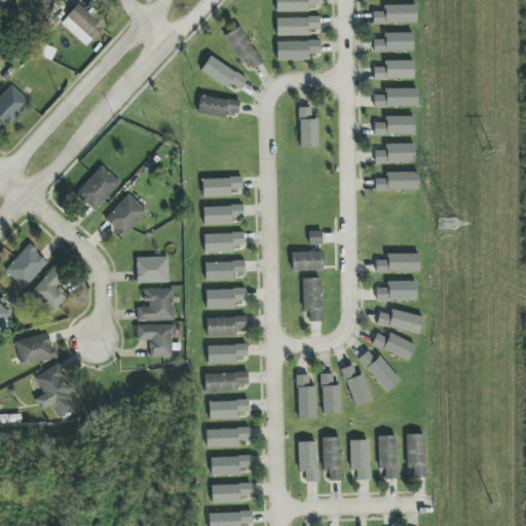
[(28,0),(47,8),(50,0),(28,0)]
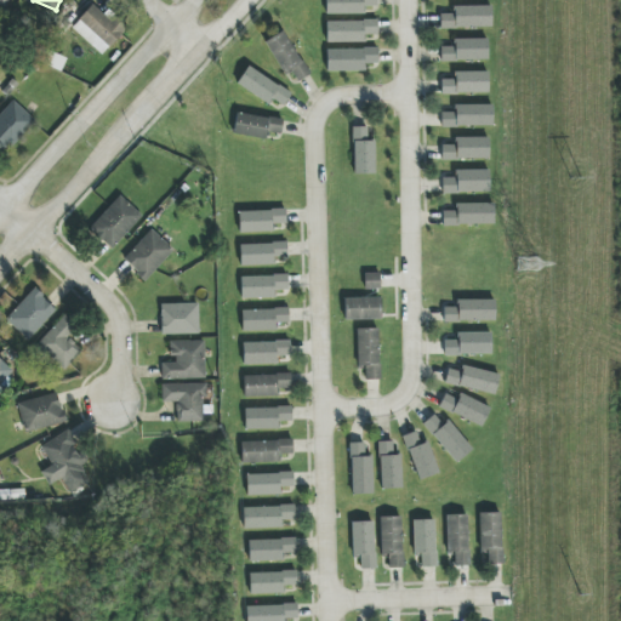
[(376,0),(326,0),(328,15),(364,13),(364,6),(377,6),(376,0)]
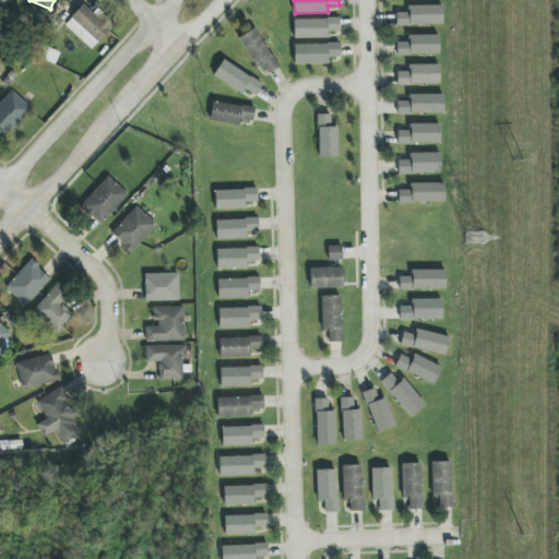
[(64,25),(91,50),(114,26),(100,14),(97,19),(83,4),(64,25)]
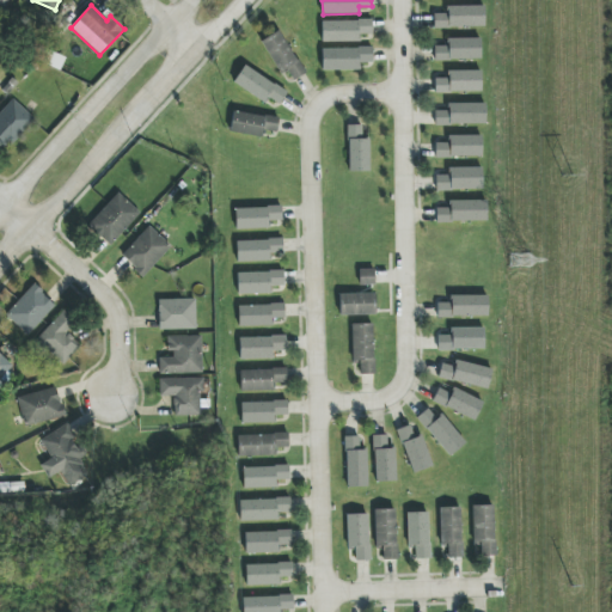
[(484,6),(446,7),(446,13),(433,14),(434,28),(484,28),(484,6)]
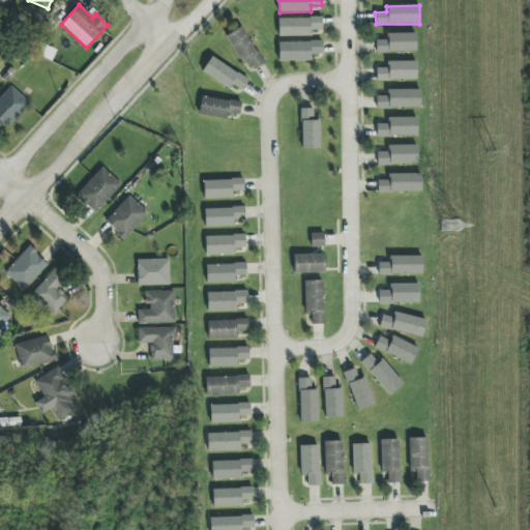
[(278,19),(278,36),(312,36),(312,30),(322,30),(322,18),(278,19)]
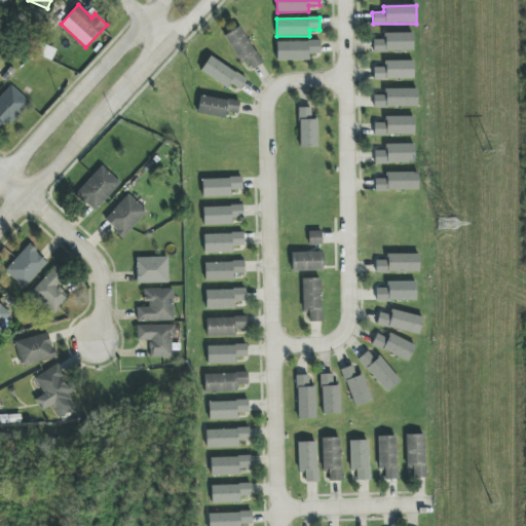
[(262,64),(239,27),(226,35),(249,72),(262,64)]
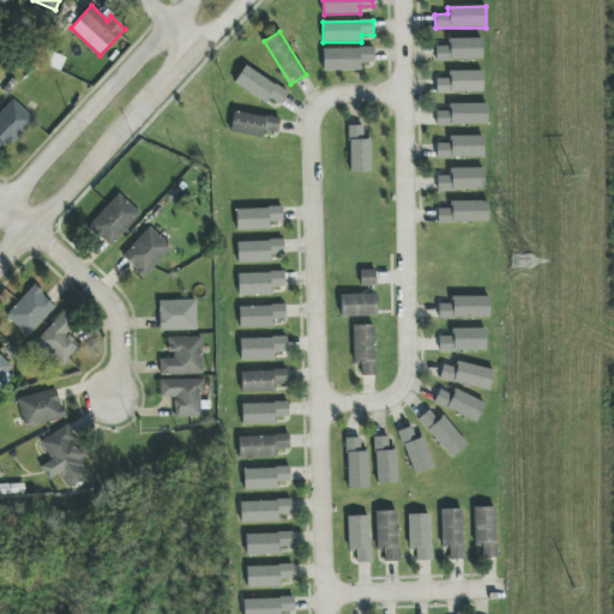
[(482,38),(449,40),(449,47),(435,47),(437,61),(482,60),(482,38)]
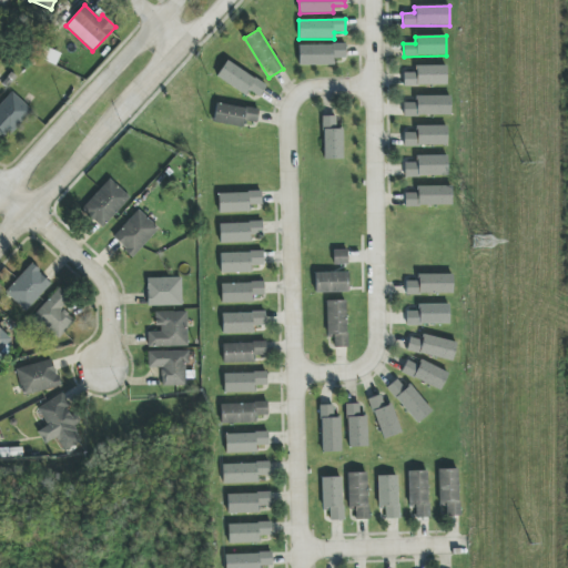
[(300,46),(300,66),(333,66),(333,59),(345,59),(345,46),(300,46)]
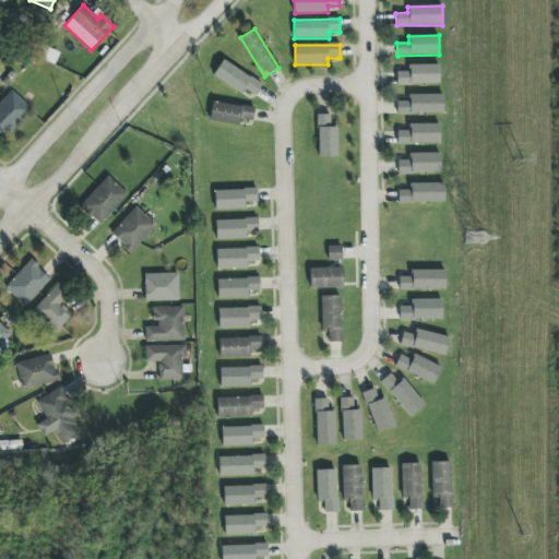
[(244,88),(254,96),(262,84),(223,60),(212,76),(240,94),(244,88)]
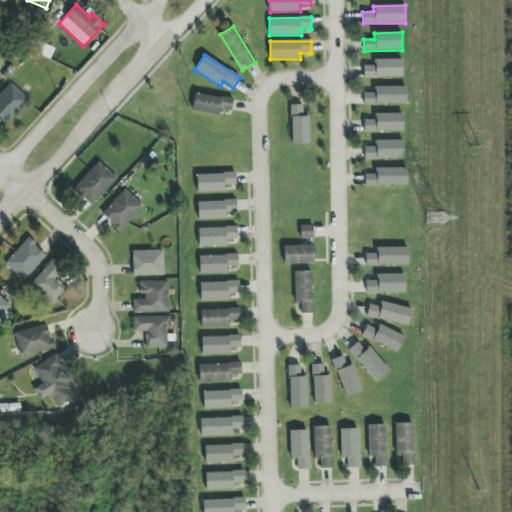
[(363,77),(402,77),(403,60),(374,59),(374,66),(364,65),(363,77)]
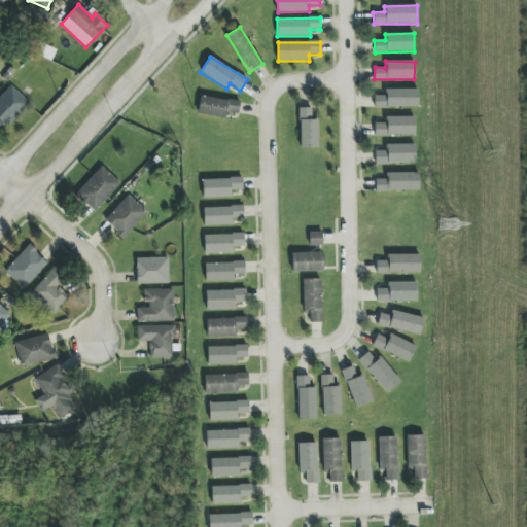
[(29,102),(10,85),(0,97),(0,125),(4,129),(29,102)]
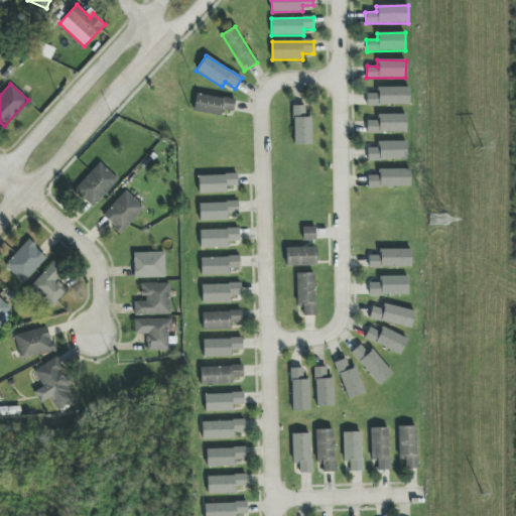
[(409,105),(409,87),(377,88),(377,94),(367,94),(367,106),(409,105)]
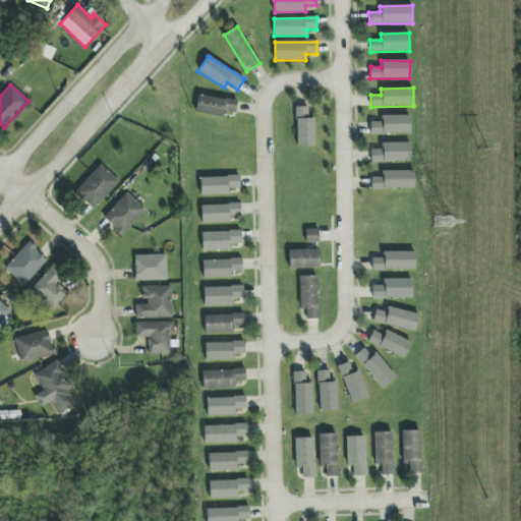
[(237,102),(198,94),(194,112),(223,118),(224,111),(235,113),(237,102)]
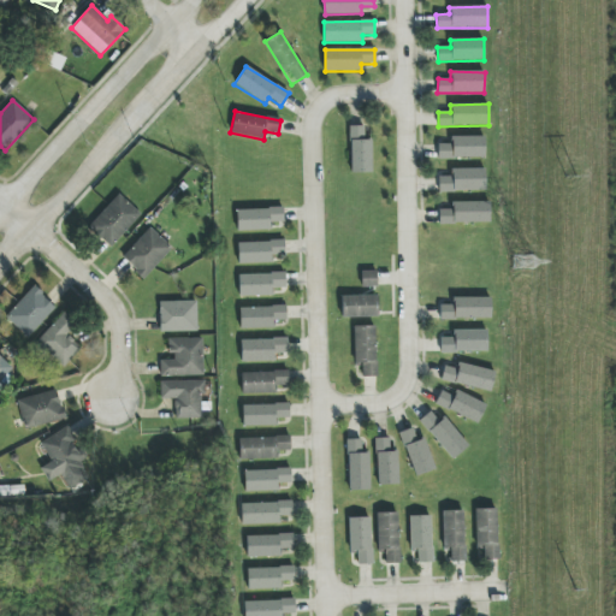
[(371,138),(365,138),(363,126),(349,126),(350,173),(372,173),(371,138)]
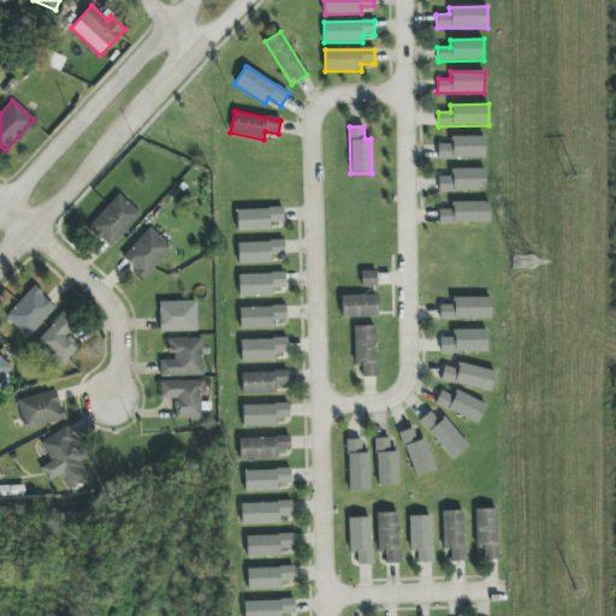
[(450,137),(450,144),(438,144),(438,159),(485,158),(485,136),(450,137)]
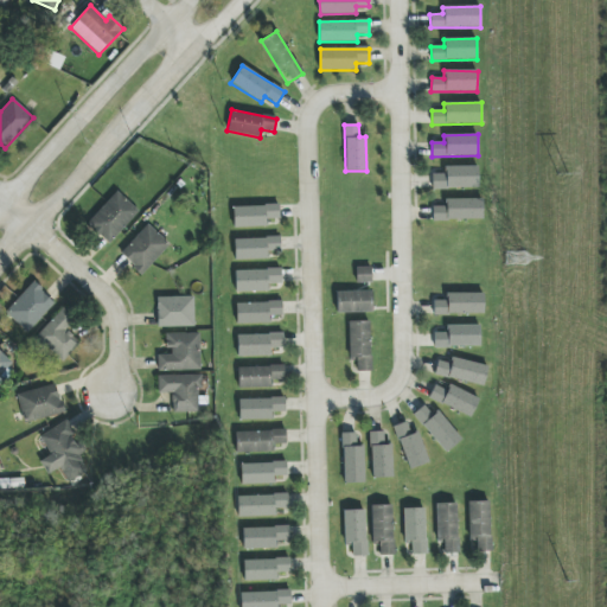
[(478,166),(445,167),(445,174),(432,174),(433,189),(478,187),(478,166)]
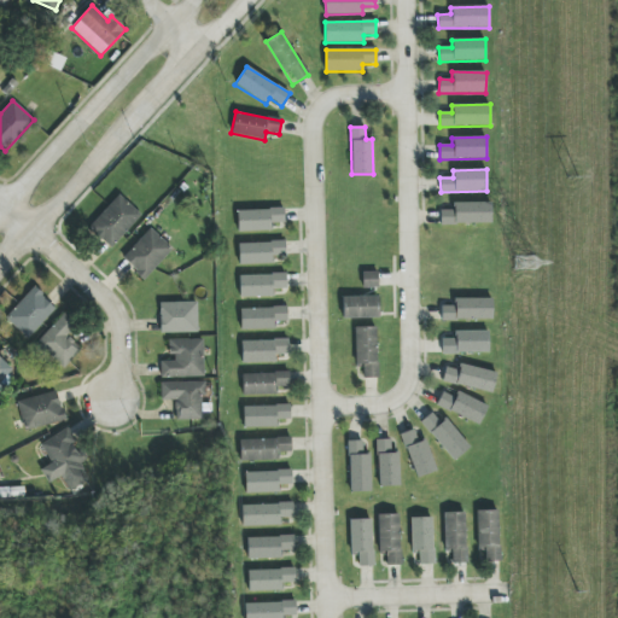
[(110,249),(141,216),(120,194),(88,228),(110,249)]
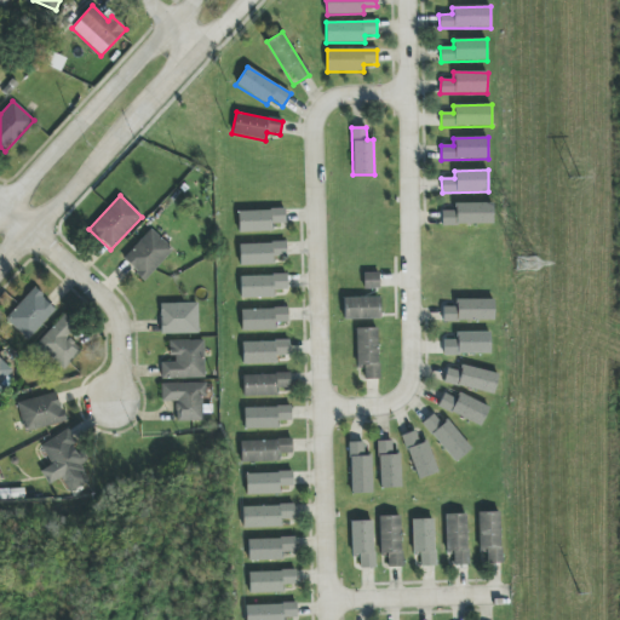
[(454,204),(454,212),(441,212),(442,225),(493,225),(493,204),(454,204)]
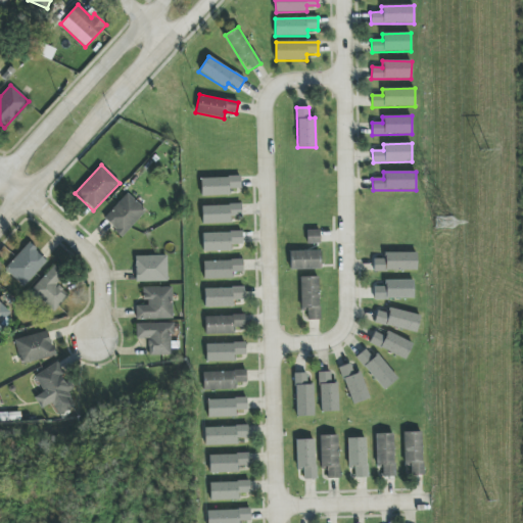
[(240,188),(240,177),(200,179),(201,197),(229,196),(229,189),(240,188)]
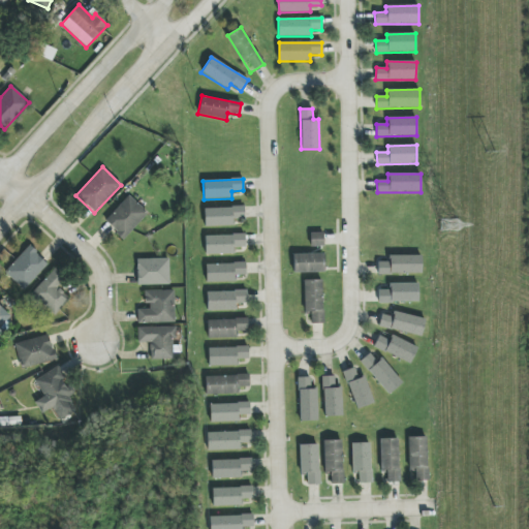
[(104,221),(123,240),(148,214),(129,195),(104,221)]
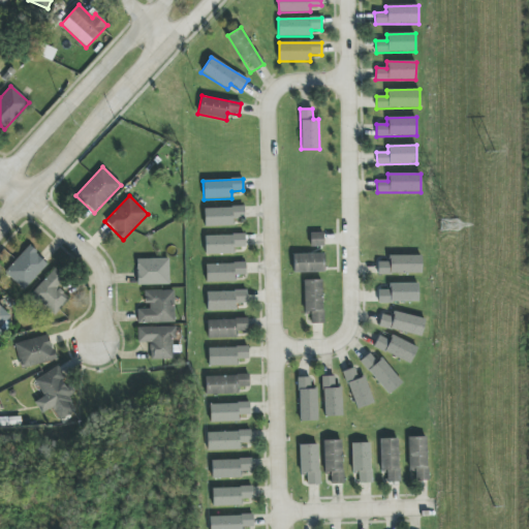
[(323,234),(310,234),(309,246),(323,246),(323,234)]
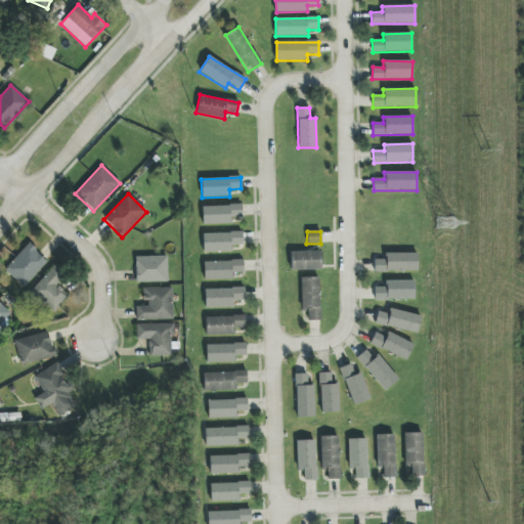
[(204,252),(231,251),(231,245),(243,245),(243,232),(203,234),(204,252)]
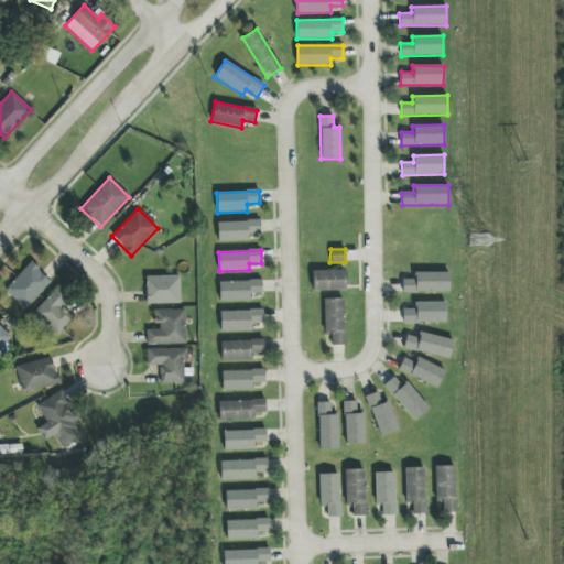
[(4,291),(25,310),(51,281),(30,262),(4,291)]
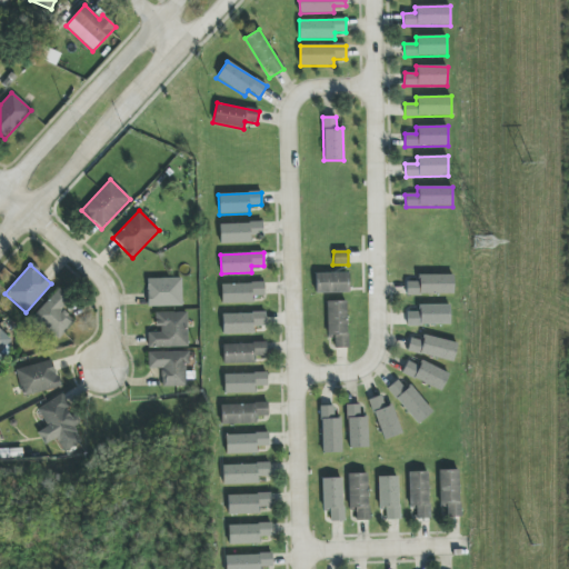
[(349,273),(316,275),(316,293),(349,292),(349,273)]
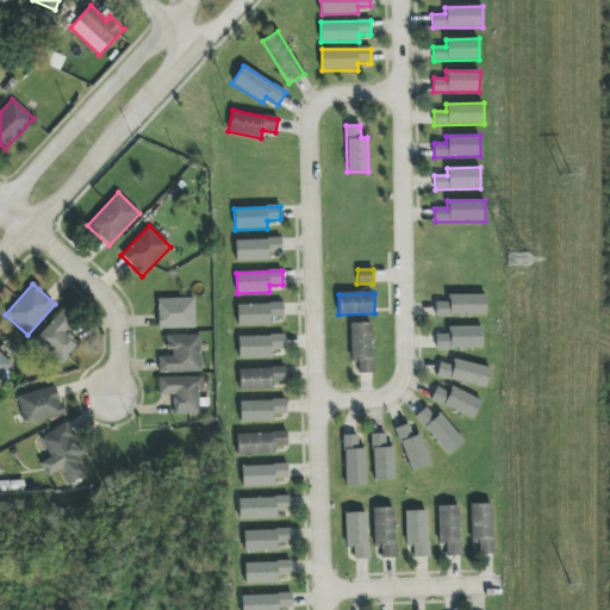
[(485,294),(448,296),(448,302),(435,303),(436,317),(486,316),(485,294)]
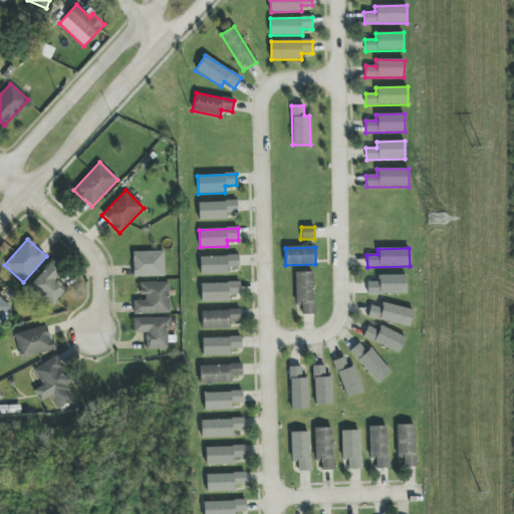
[(165,277),(164,251),(133,252),(134,277),(165,277)]
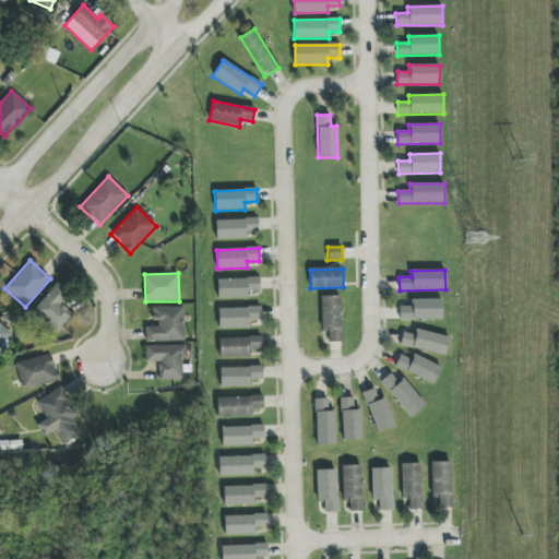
[(217,280),(217,298),(250,297),(250,290),(260,290),(260,278),(217,280)]
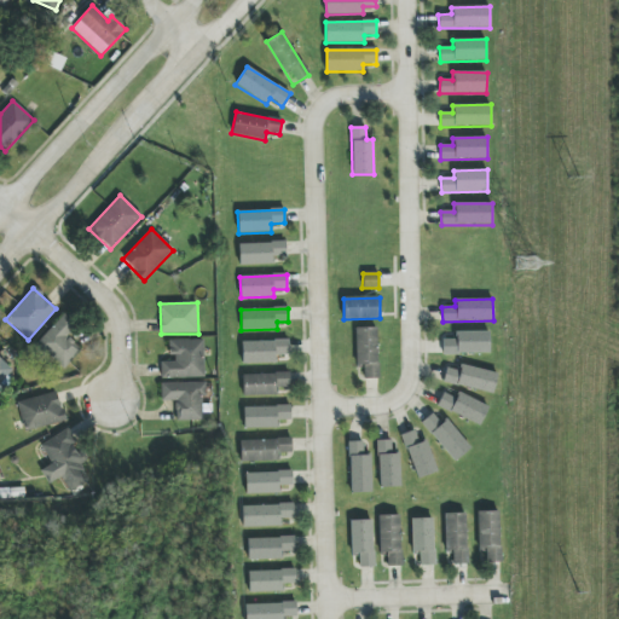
[(35,345),(63,370),(81,350),(67,336),(76,325),(64,314),(35,345)]
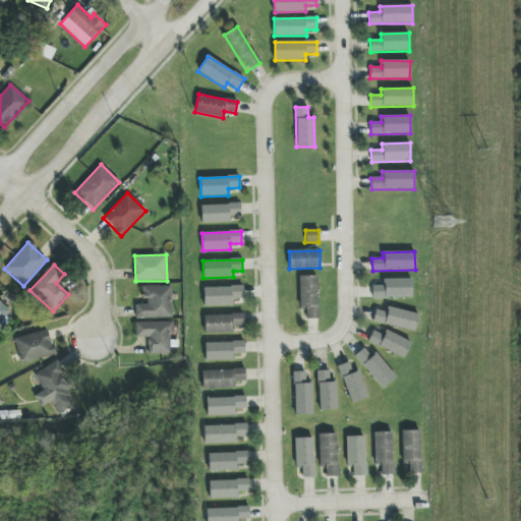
[(317,319),(316,276),(299,276),(299,310),(306,309),(306,320),(317,319)]
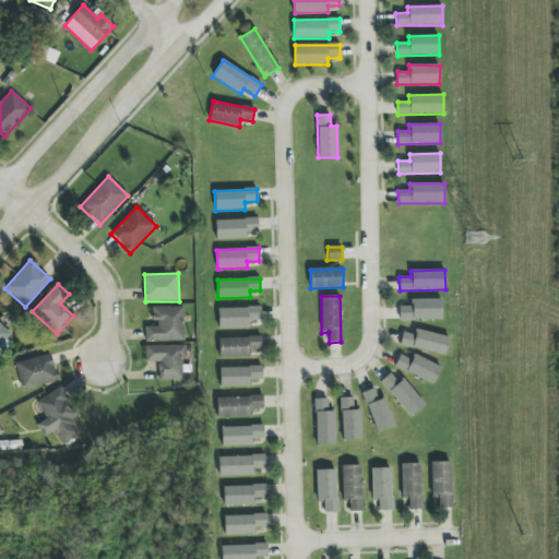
[(400,307),(400,320),(442,319),(442,299),(411,300),(411,307),(400,307)]
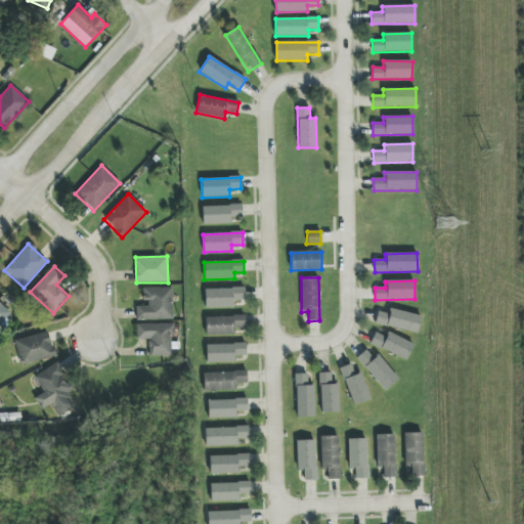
[(136,320),(173,319),(172,288),(142,289),(143,305),(136,305),(136,320)]
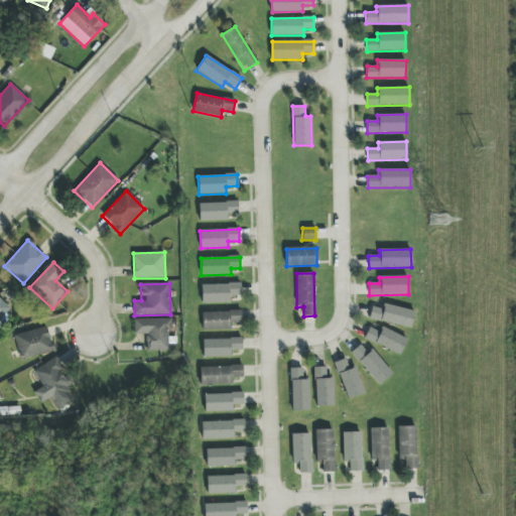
[(202,285),(202,303),(231,302),(231,295),(241,295),(240,284),(202,285)]
